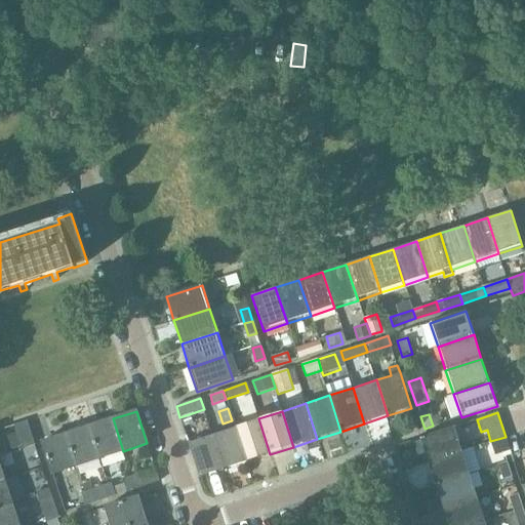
[(113,418),(89,427),(99,458),(123,451),(113,418)]
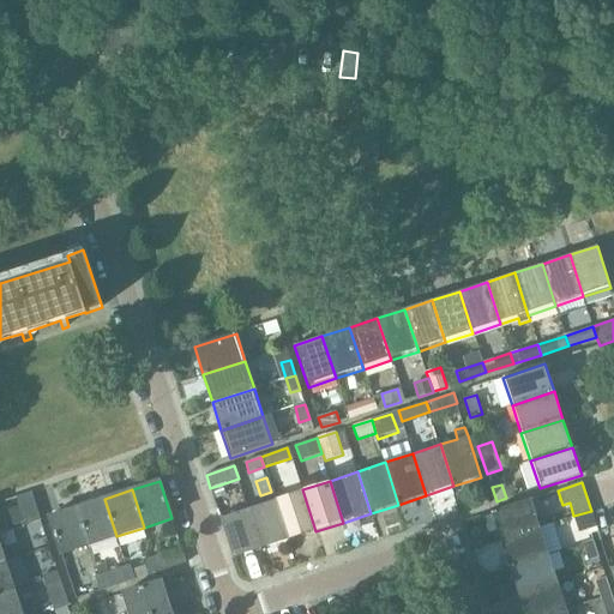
[(302,489),(275,499),(288,541),(315,531),(302,489)]
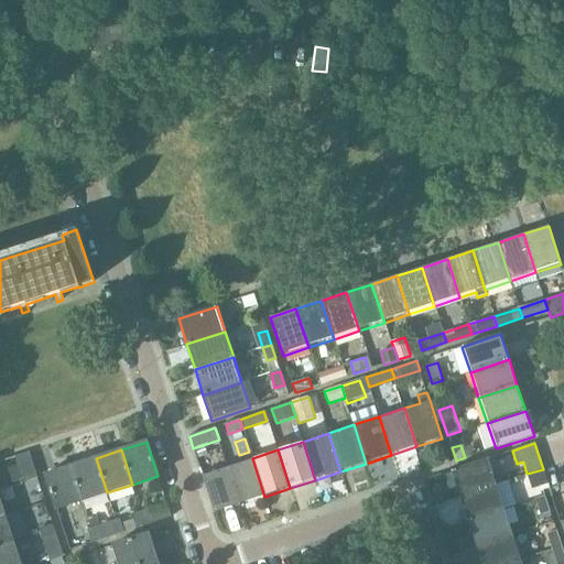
[(14,456),(20,472),(33,467),(29,452),(14,456)]
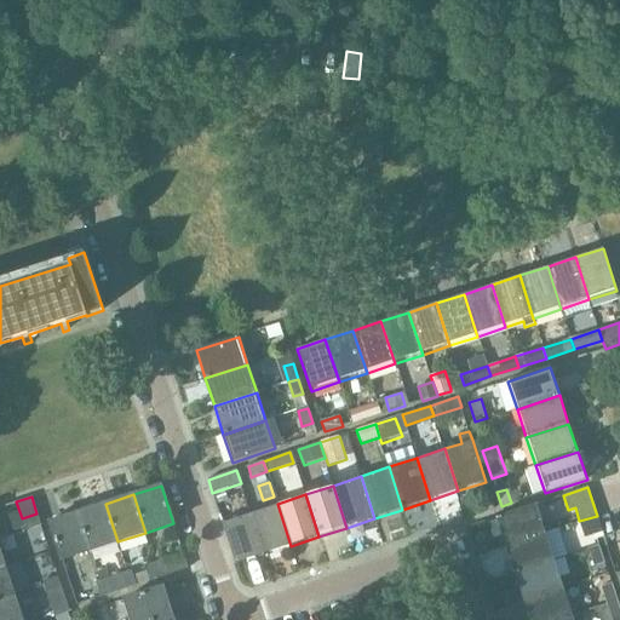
[(105,504),(78,514),(90,551),(118,541),(105,504)]
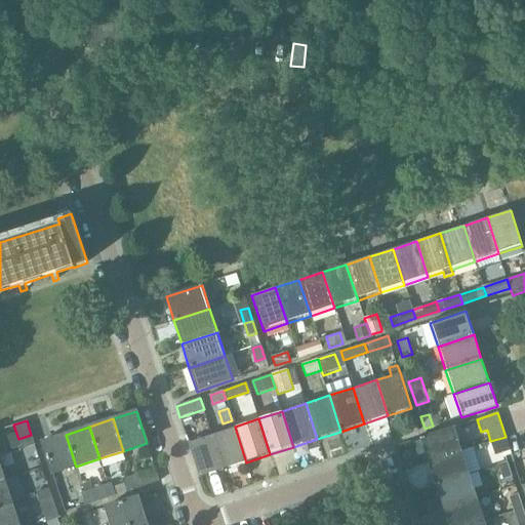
[(235,427),(211,434),(223,470),(246,462),(235,427)]
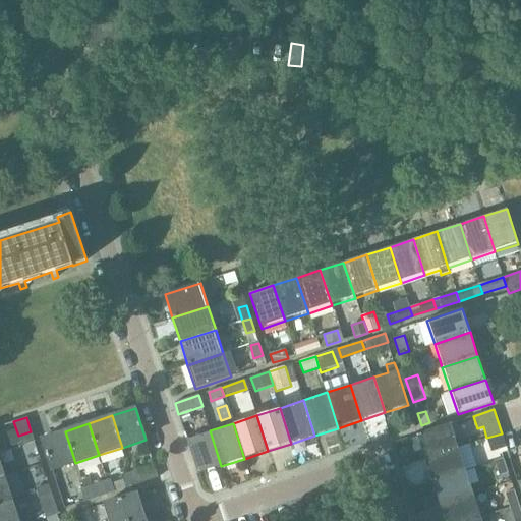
[(416,435),(423,458),(460,447),(452,423),(416,435)]
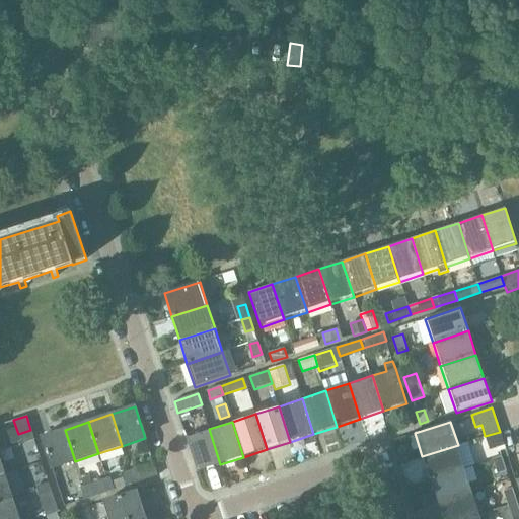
[(220,464),(209,429),(186,437),(198,472),(220,464)]
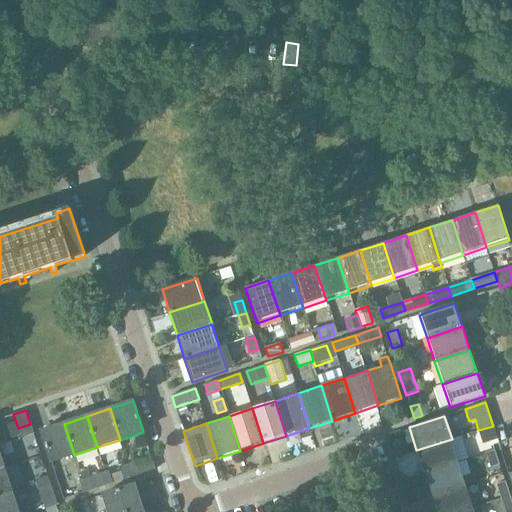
[(30,424),(18,428),(21,437),(34,433),(30,424)]
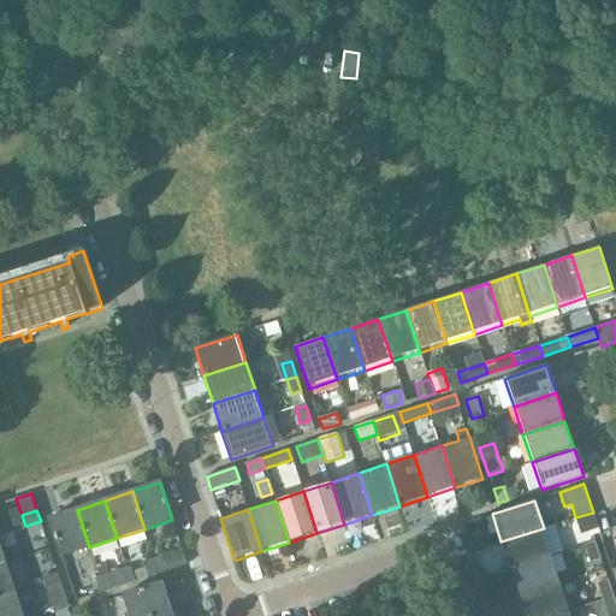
[(89,548),(77,510),(49,519),(61,556),(89,548)]
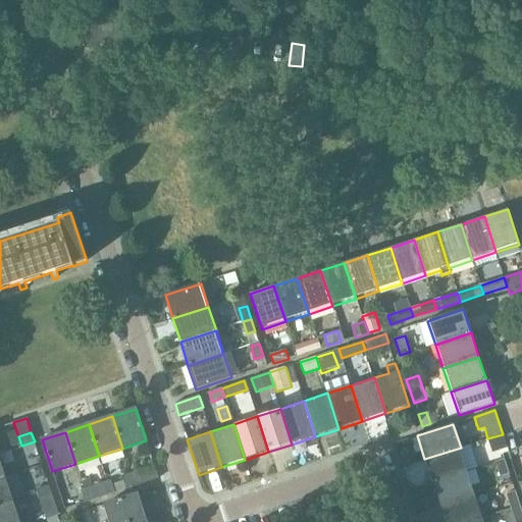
[(503,434),(487,438),(492,453),(507,448),(503,434)]
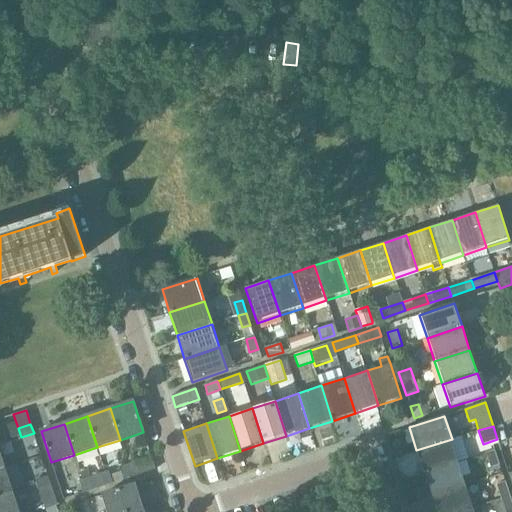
[(416,450),(424,473),(459,462),(452,439),(416,450)]
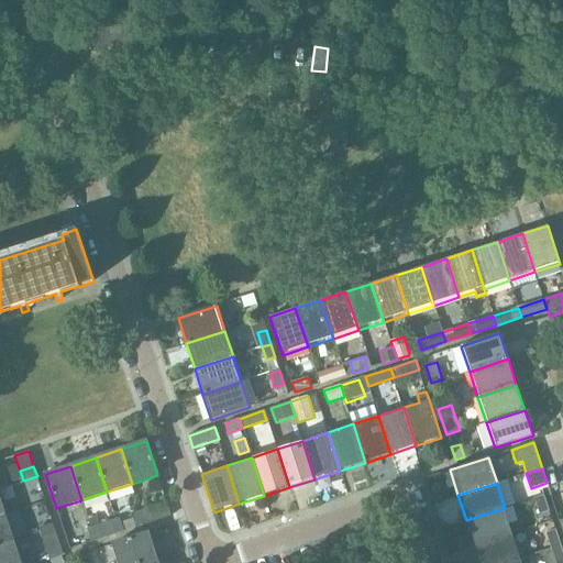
[(534,499),(539,515),(549,511),(543,496),(534,499)]
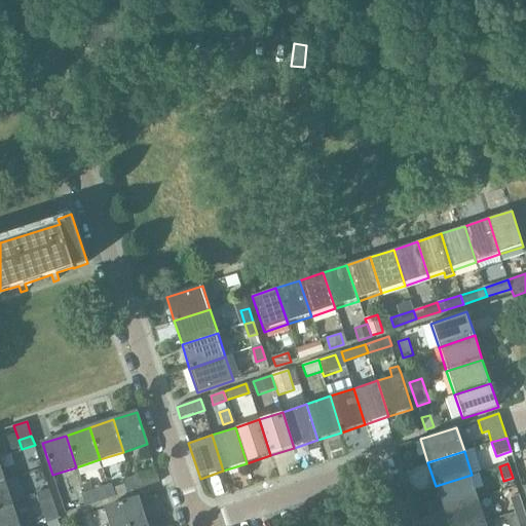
[(155,470),(133,477),(137,490),(159,483),(155,470)]
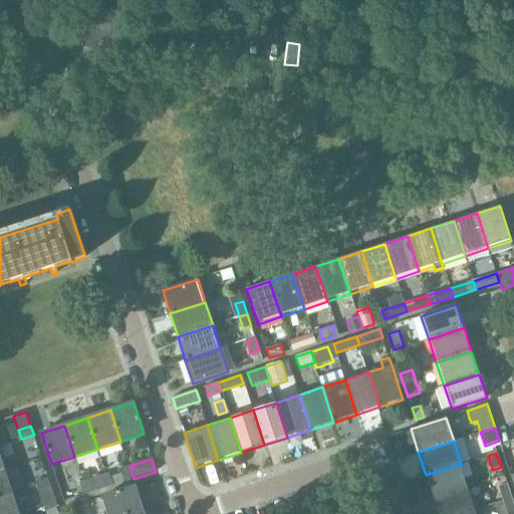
[(426,475),(434,498),(469,487),(461,464),(426,475)]
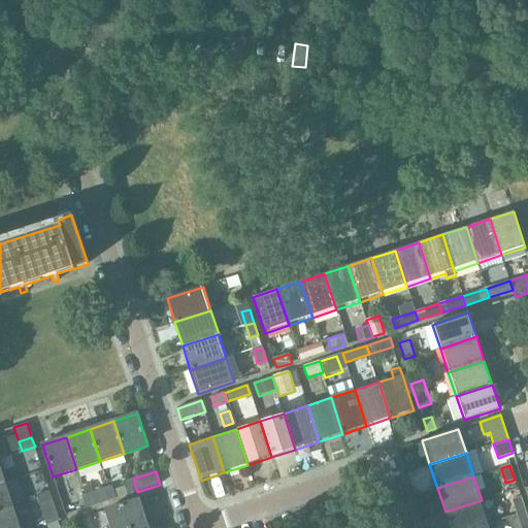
[(137,492),(133,479),(124,482),(128,495),(137,492)]
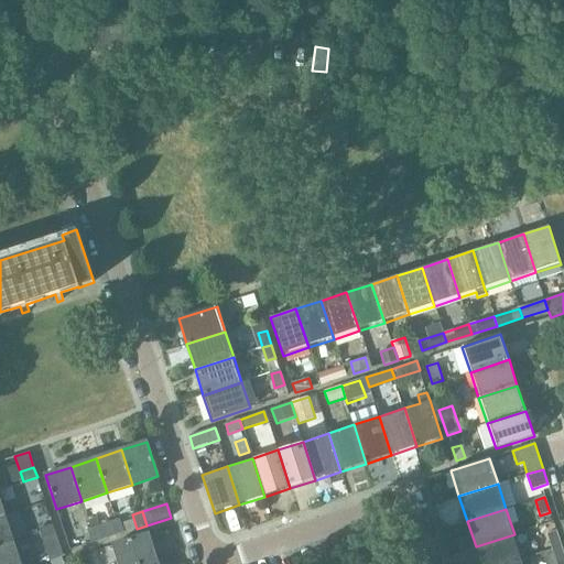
[(0,517),(0,544),(13,541),(4,516),(0,517)]
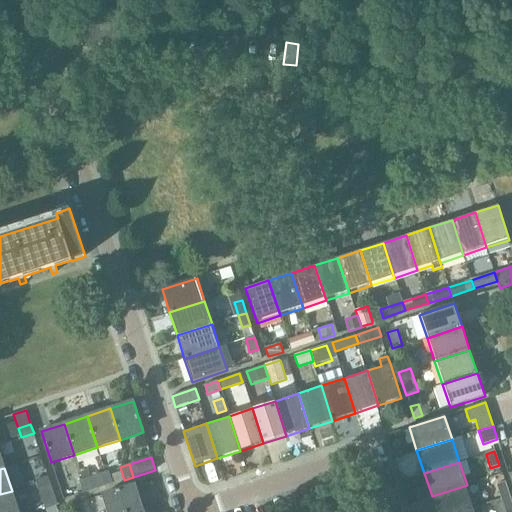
[(113,484),(109,471),(100,474),(104,486),(113,484)]
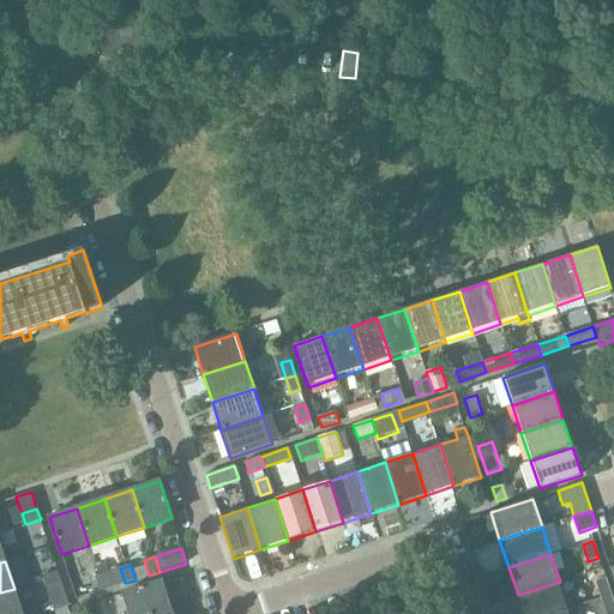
[(42,577),(46,588),(61,583),(58,571),(42,577)]
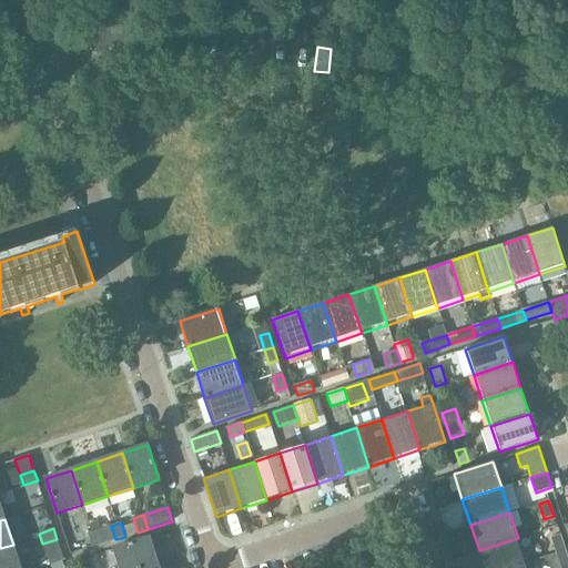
[(107,528),(99,530),(103,544),(111,541),(107,528)]
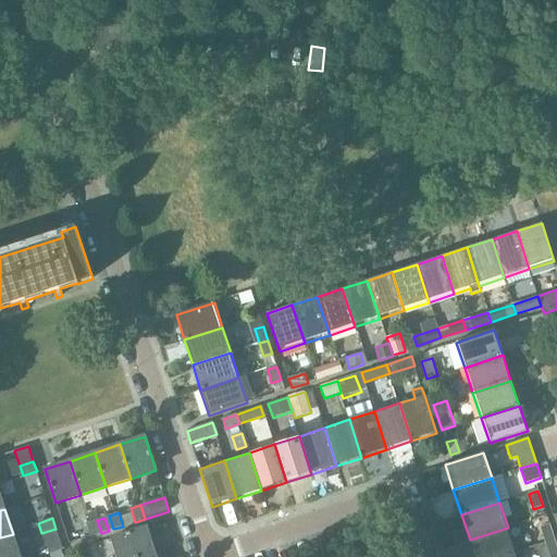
[(101,533),(97,520),(87,523),(91,536),(101,533)]
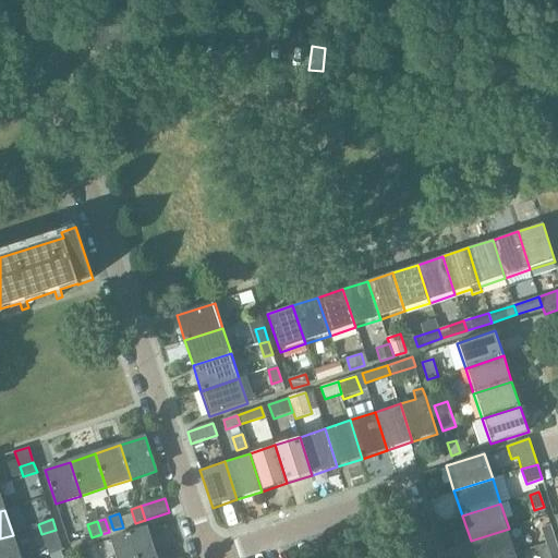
[(542,528),(546,543),(556,541),(550,524),(542,528)]
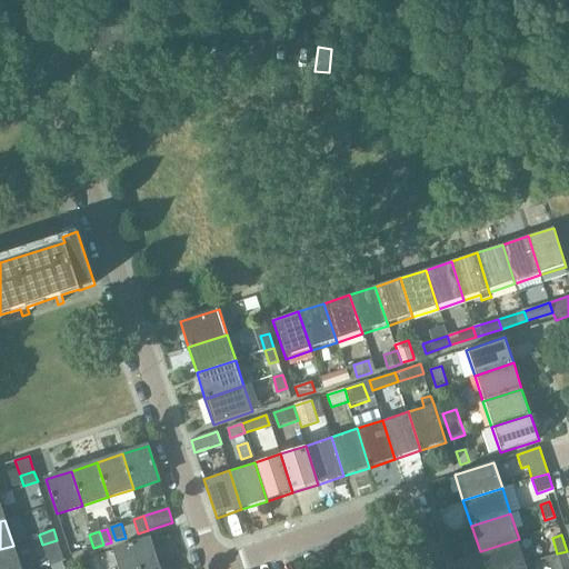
[(115,550),(120,568),(141,568),(158,563),(149,539),(115,550)]
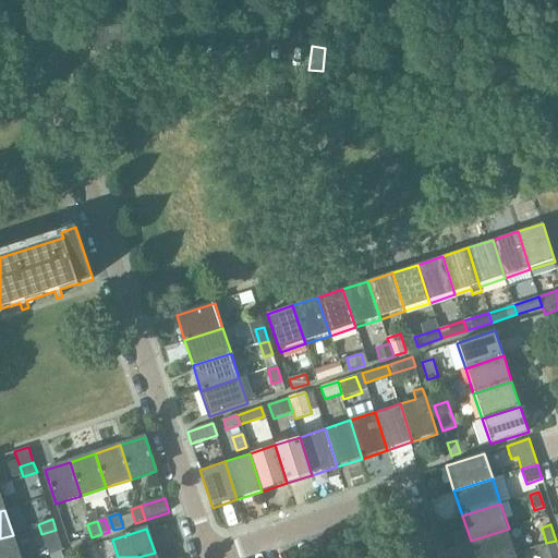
[(471,541),(475,557),(501,557),(517,554),(509,529),(471,541)]
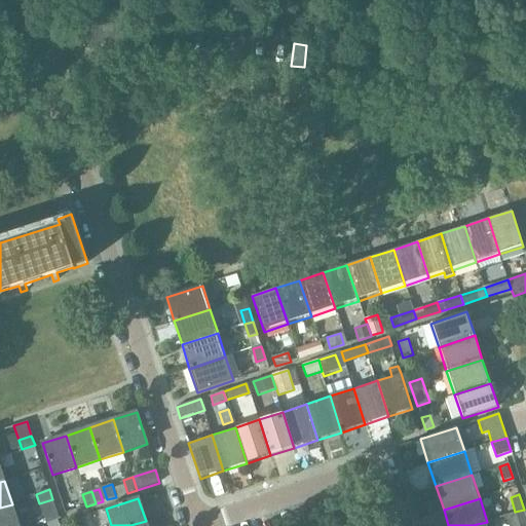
[(39,503),(42,514),(55,510),(52,499),(39,503)]
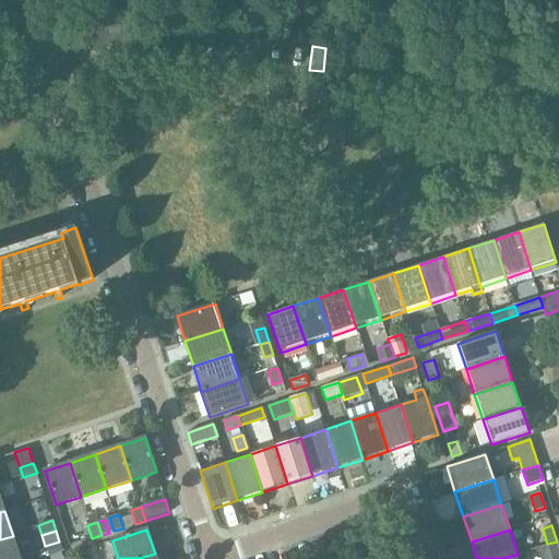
[(0,539),(0,558),(20,558),(13,536),(0,539)]
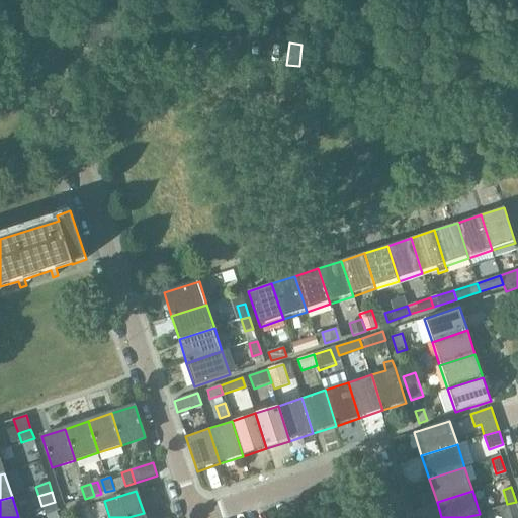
[(55,502),(41,506),(46,515),(58,511),(55,502)]
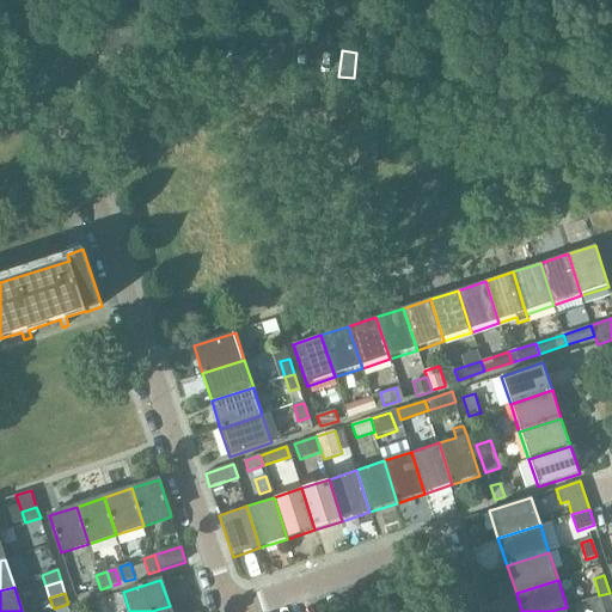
[(611,611),(611,600),(610,593),(599,595),(604,611),(611,611)]
